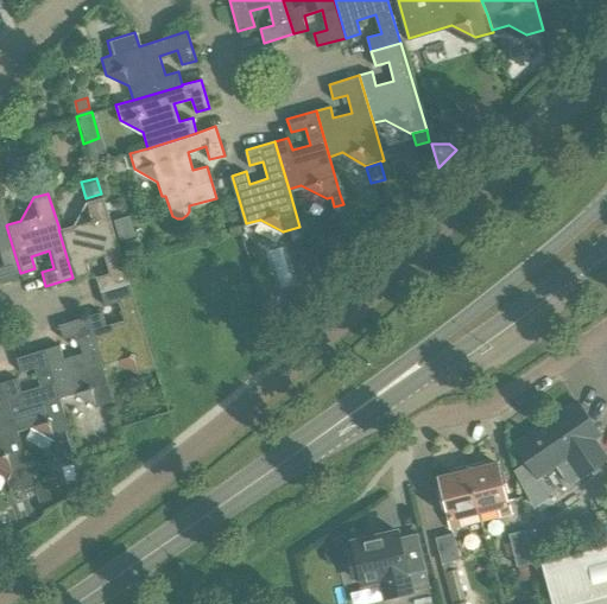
[(113,235),(102,197),(86,202),(74,226),(59,229),(58,229),(73,278),(89,273),(86,260),(103,255),(108,272),(94,277),(99,291),(127,283),(118,248),(113,235)]
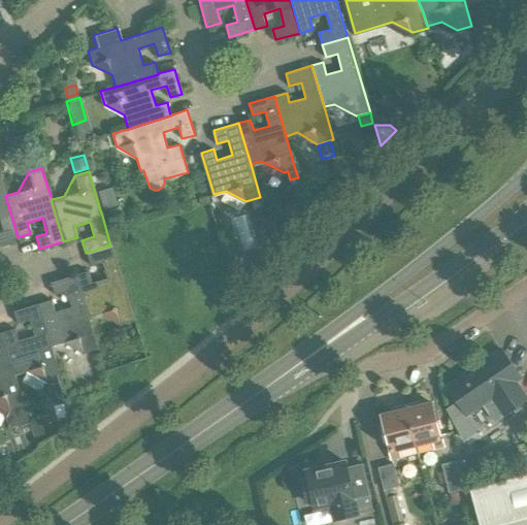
[(0,225),(1,229),(0,229),(0,242),(18,237),(5,196),(6,195),(0,174),(0,225)]
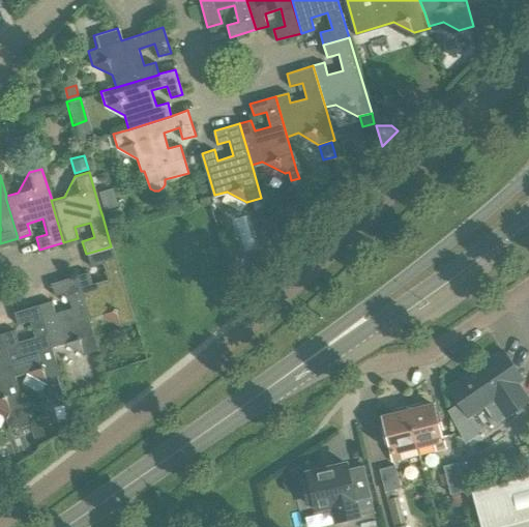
[(120,207),(109,210),(112,221),(123,217),(120,207)]
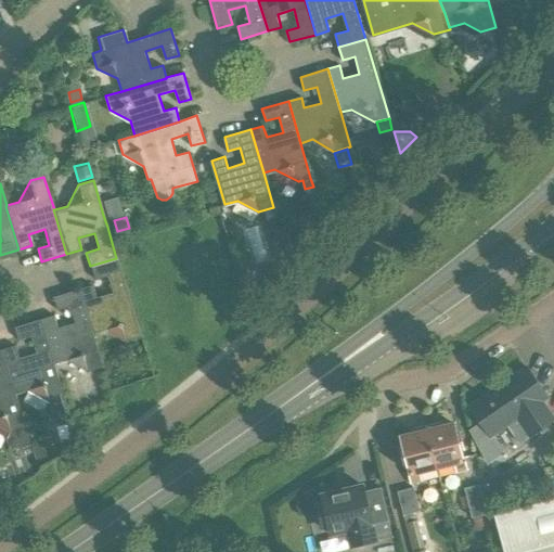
[(95,296),(91,284),(77,289),(91,333),(92,333),(103,330),(125,342),(140,336),(116,258),(90,266),(93,279),(106,276),(111,292),(95,296)]
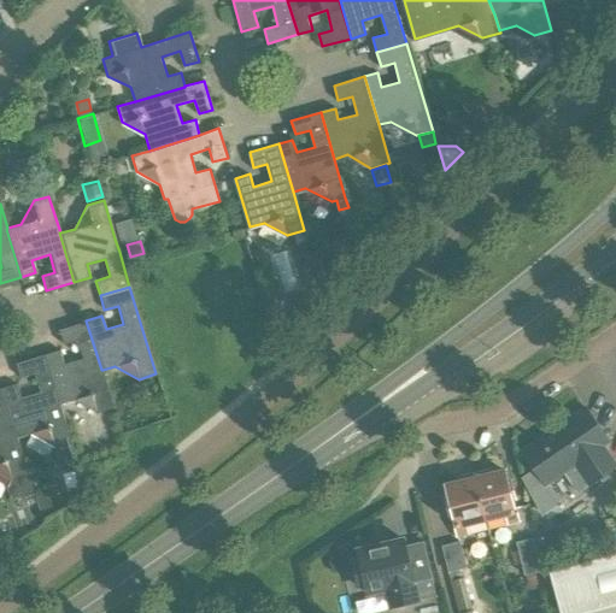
[(63,363),(59,348),(42,353),(58,404),(59,404),(72,399),(95,412),(113,406),(103,370),(101,370),(86,320),(57,329),(60,342),(75,339),(81,358),(63,363)]
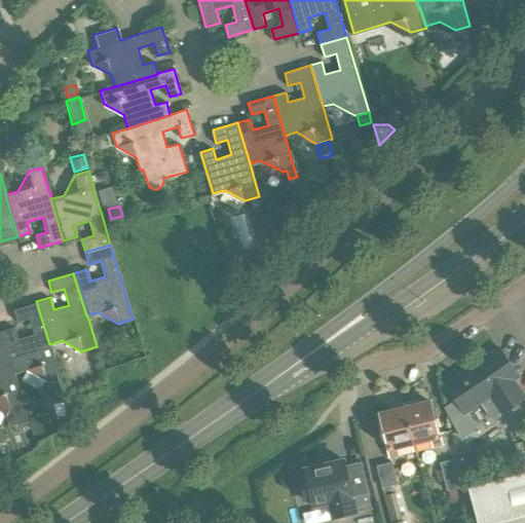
[(16,337),(13,326),(0,330),(10,360),(14,373),(25,370),(45,381),(50,397),(65,393),(60,376),(54,360),(50,344),(49,344),(36,301),(12,308),(16,320),(28,316),(33,332),(16,337)]
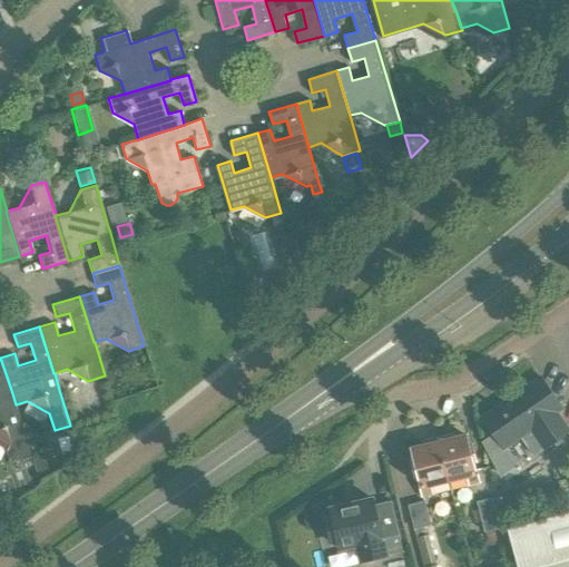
[(0,358),(0,445),(7,448),(6,452),(9,461),(31,455),(16,404),(11,390),(0,358)]
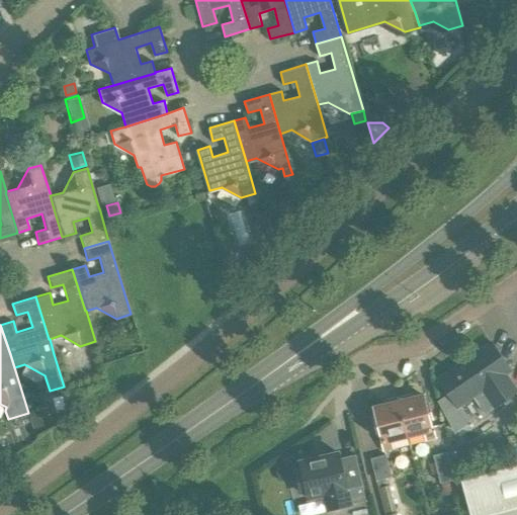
[(489,341),(435,376),(446,393),(438,399),(453,429),(469,419),(458,403),(470,394),(476,401),(485,394),(491,404),(514,389),(503,372),(508,369),(489,341)]
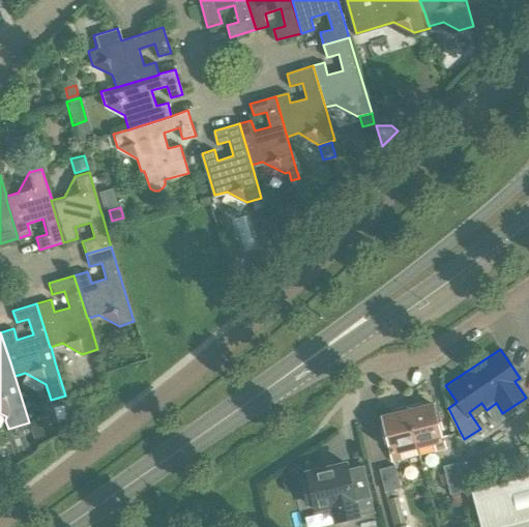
[(407,403),(416,443),(433,439),(435,448),(446,445),(443,433),(440,434),(438,426),(441,425),(437,411),(434,412),(432,402),(420,405),(419,400),(407,403)]
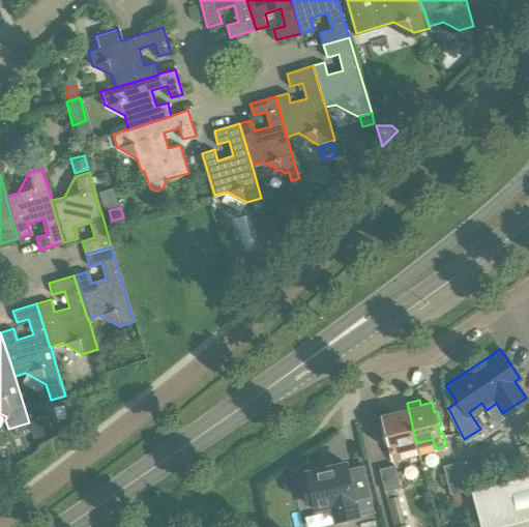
[(400,447),(416,443),(407,403),(392,406),(393,411),(382,413),(385,423),(383,423),(386,438),(388,438),(390,446),(388,446),(391,459),(402,456),(400,447)]
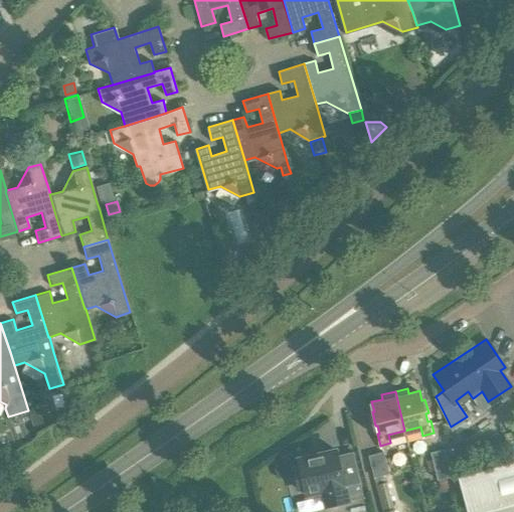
[(38,408),(29,411),(33,427),(42,424),(38,408)]
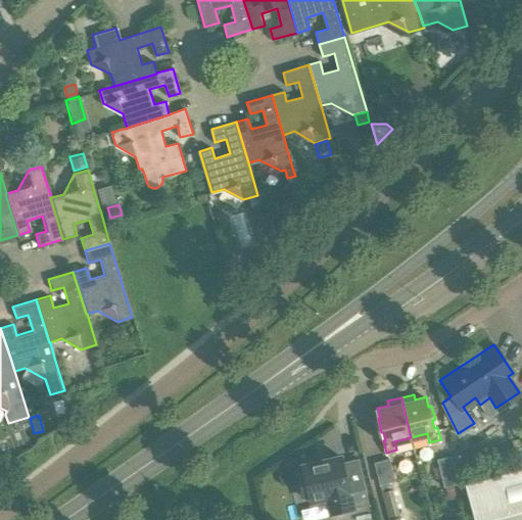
[(454,462),(452,453),(437,456),(444,484),(458,480),(458,479),(454,462)]
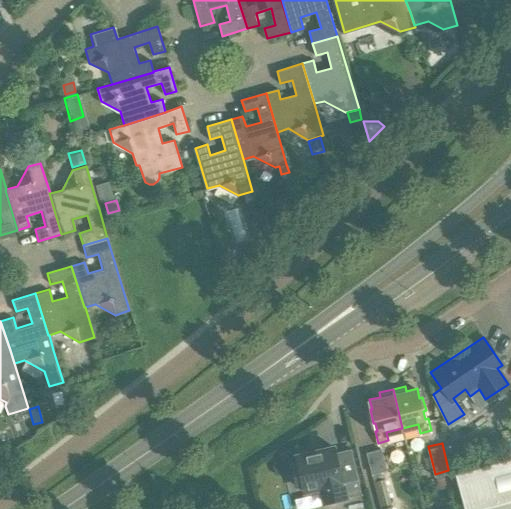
[(298,461),(292,462),(296,482),(302,481),(304,488),(320,485),(324,500),(345,495),(360,491),(357,477),(350,446),(335,449),(334,444),(296,453),(298,461)]
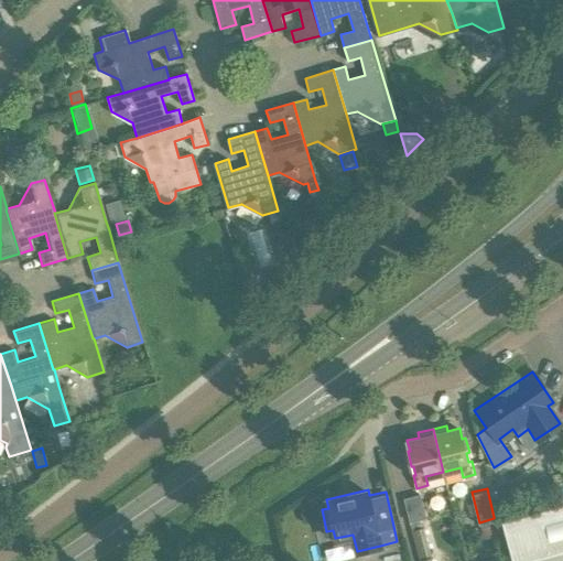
[(408,520),(409,520),(419,556),(431,552),(421,518),(424,517),(419,493),(402,496),(408,520)]
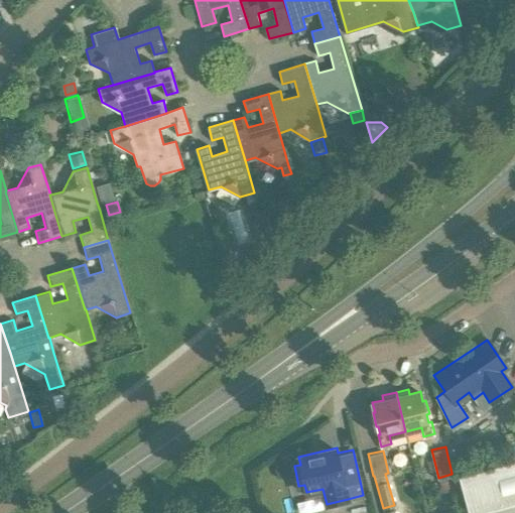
[(452,473),(465,470),(460,453),(447,456),(452,473)]
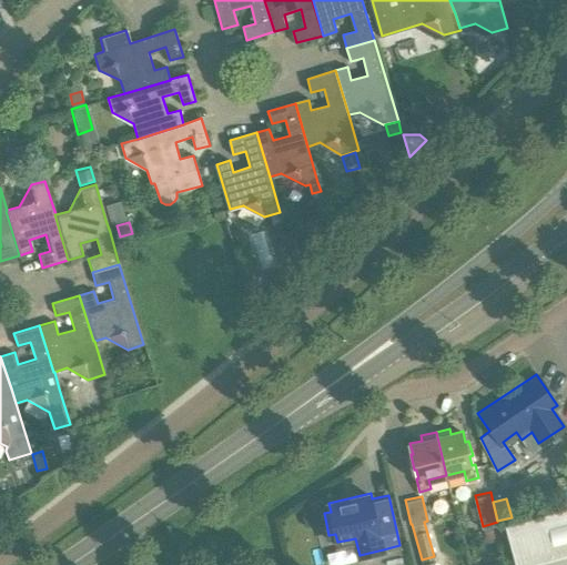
[(566,564),(566,505),(505,523),(515,564),(566,564)]
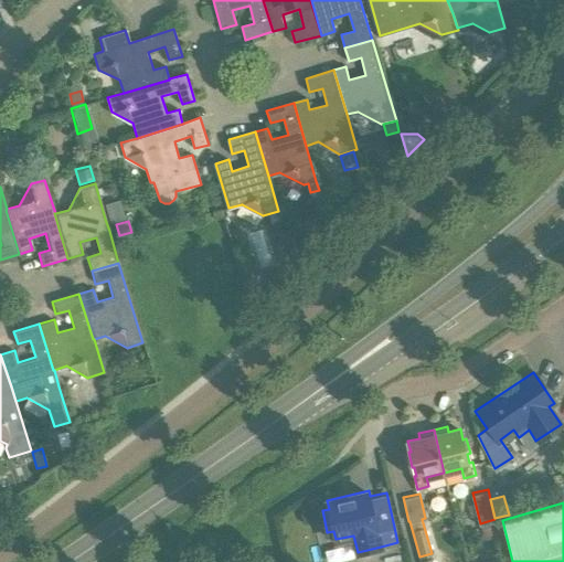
[(310,507),(300,510),(304,521),(312,519),(310,507)]
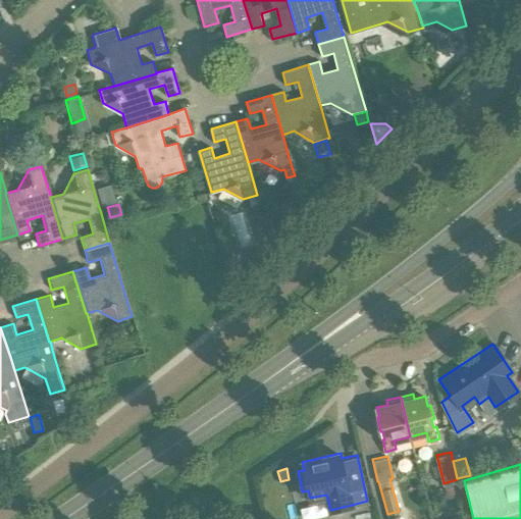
[(445,485),(447,496),(458,492),(456,482),(445,485)]
